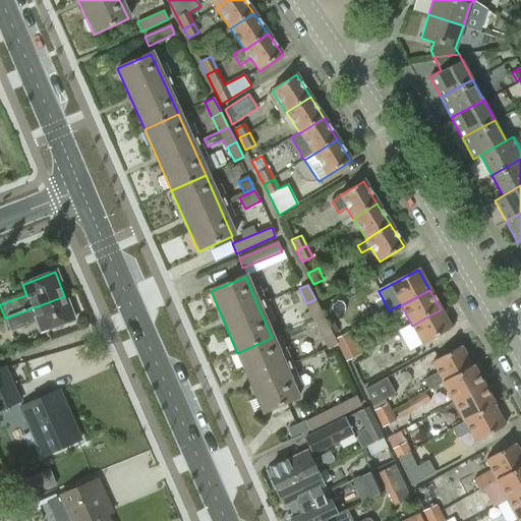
[(73,321),(64,296),(5,319),(10,332),(37,322),(41,333),(73,321)]
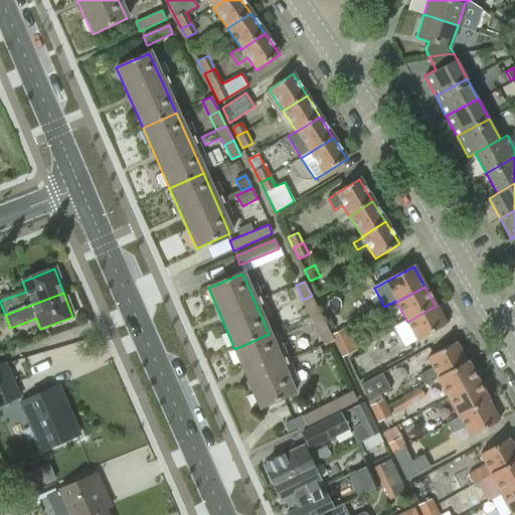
[(303,300),(310,315),(319,311),(315,303),(312,296),(303,300)]
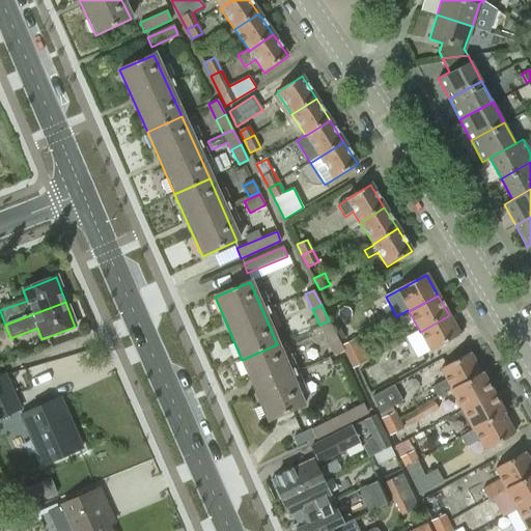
[(460,336),(449,315),(420,332),(419,330),(406,337),(418,360),(460,336)]
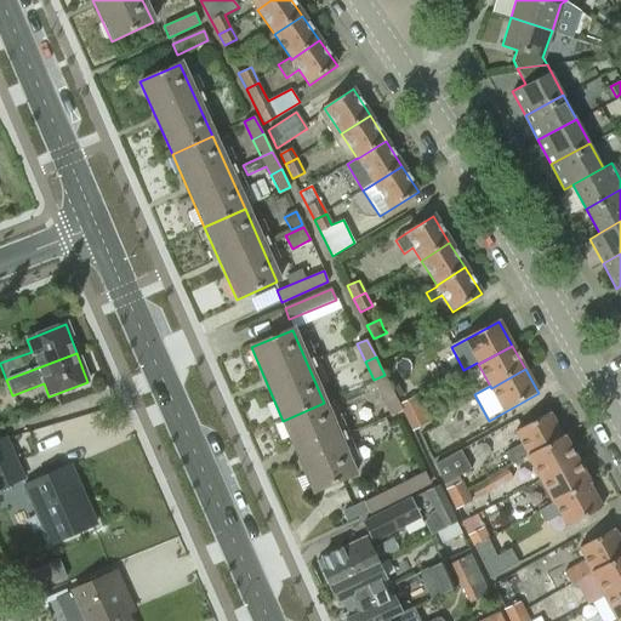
[(383,398),(394,392),(385,375),(374,380),(383,398)]
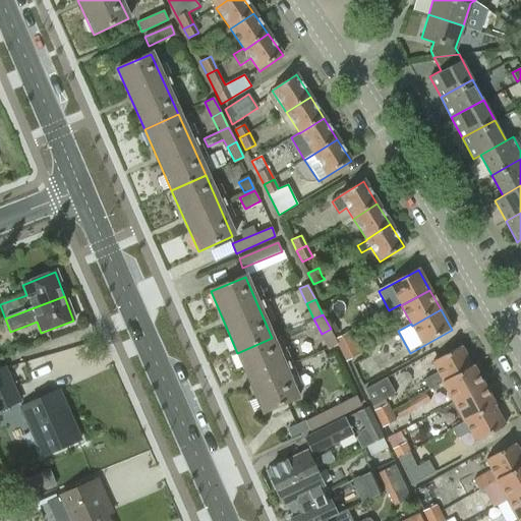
[(329,348),(338,344),(336,339),(331,329),(322,334),(329,348)]
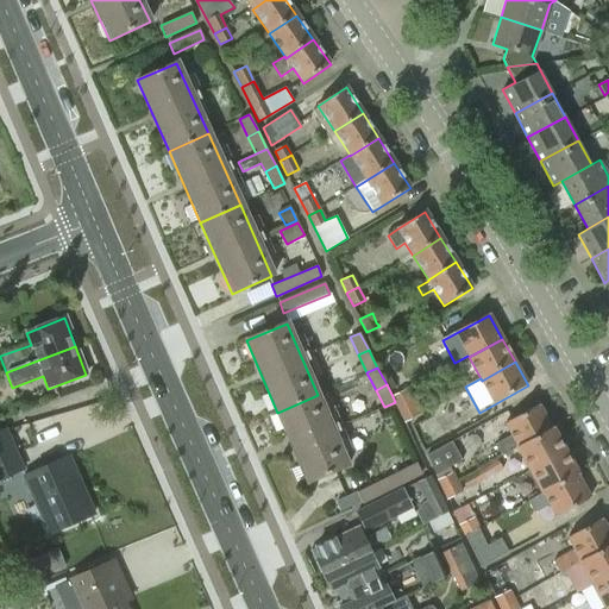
[(393,396),(395,402),(406,422),(419,415),(406,389),(393,396)]
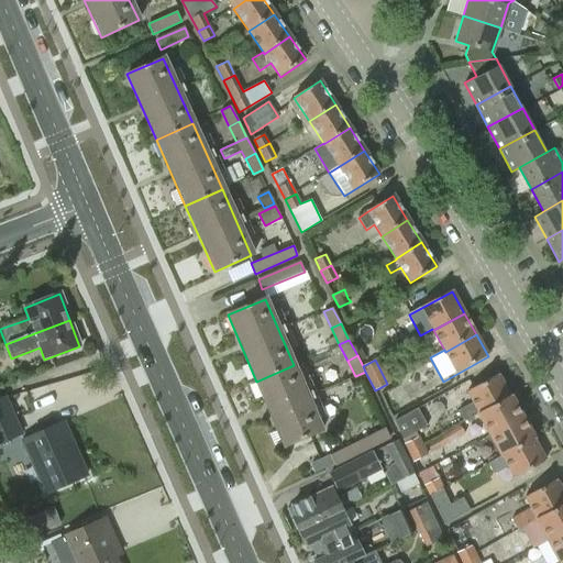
[(294,365),(256,382),(285,449),(322,432),(294,365)]
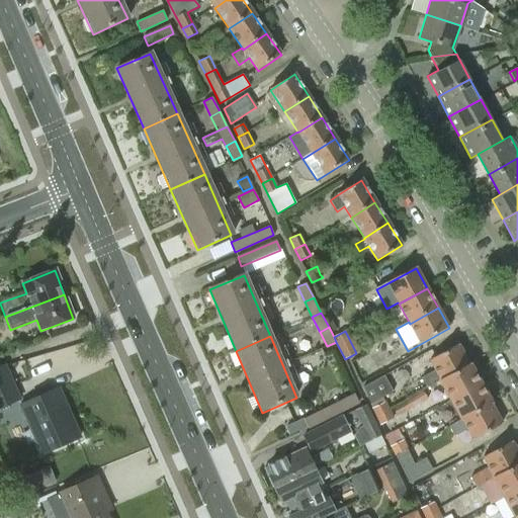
[(440,381),(469,366),(469,365),(458,346),(430,361),(435,370),(421,377),(427,389),(440,381)]
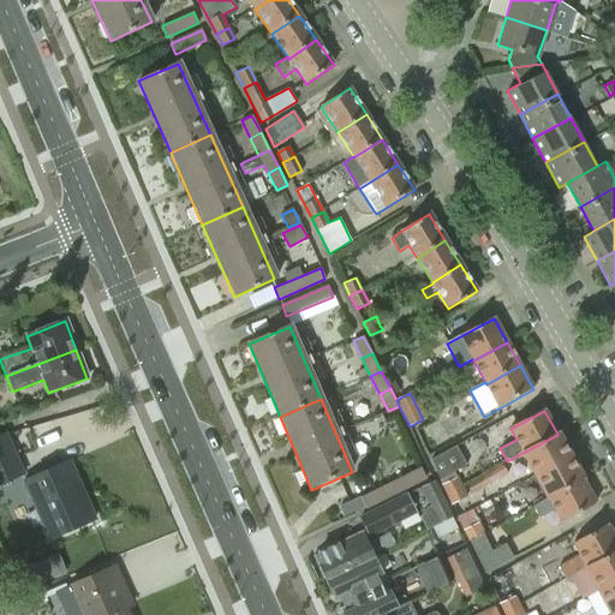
[(559,434),(557,434),(557,435),(523,453),(535,477),(572,457),(559,434)]
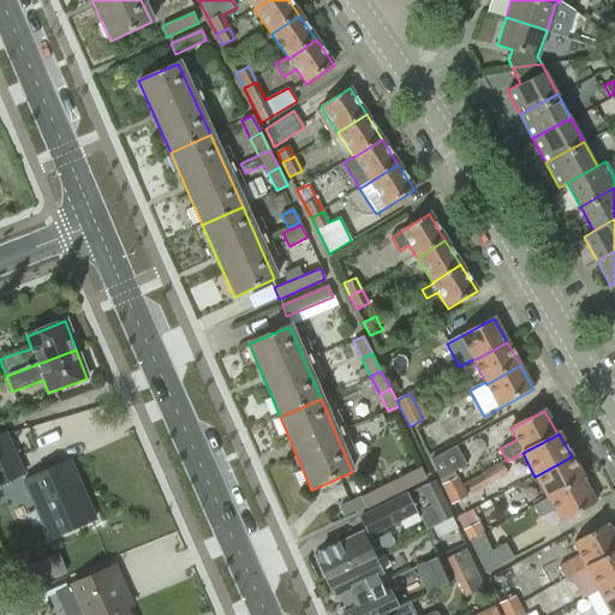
[(0,436),(0,484),(22,475),(4,435),(0,436)]
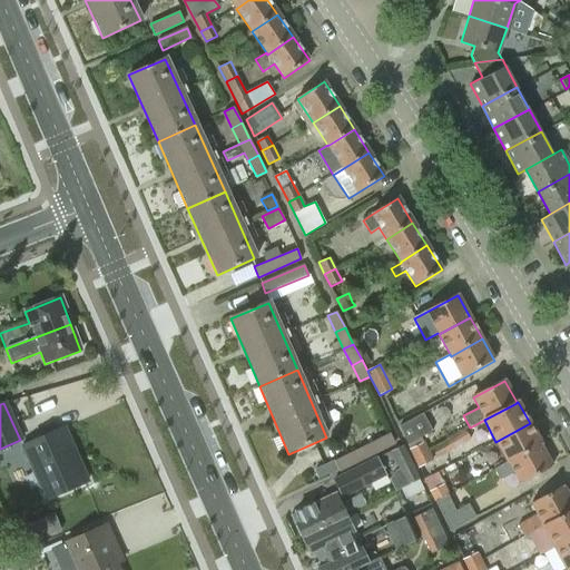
[(414,458),(428,451),(421,438),(432,431),(423,413),(399,426),(414,458)]
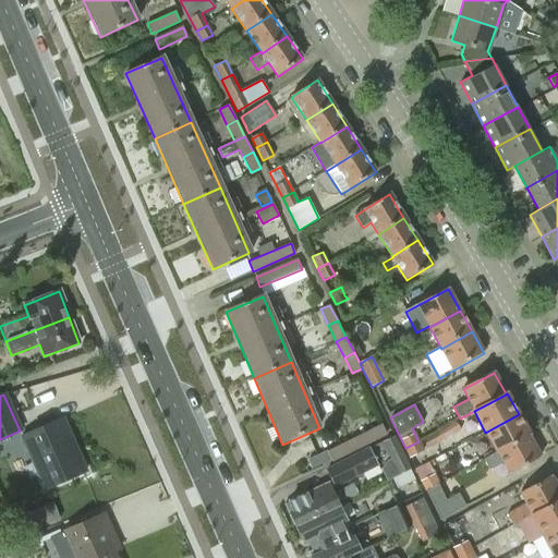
[(529,437),(530,436),(519,414),(485,433),(496,451),(497,453),(528,437),(529,437)]
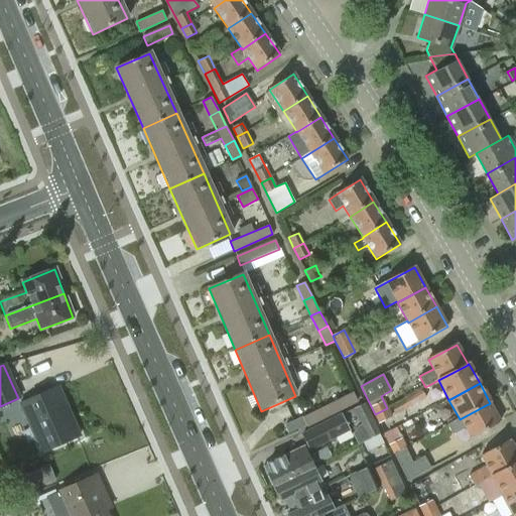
[(19,405),(40,453),(78,436),(57,389),(19,405)]
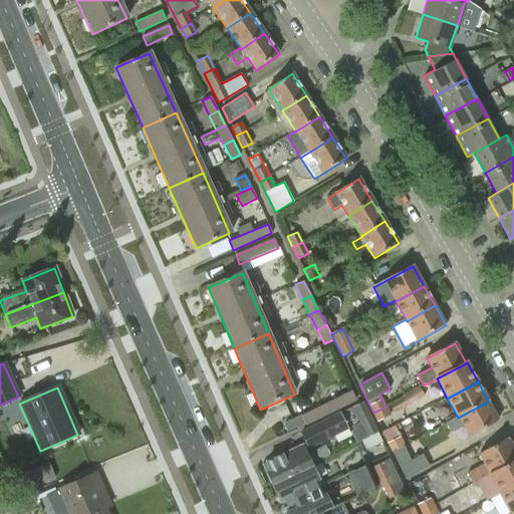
[(301,416),(305,425),(356,399),(351,390),(301,416)]
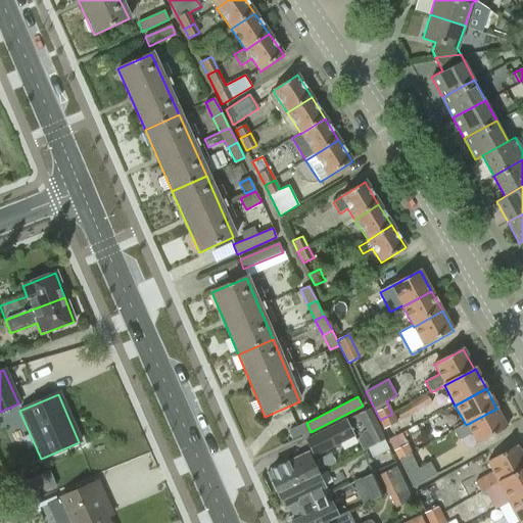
[(374,444),(383,440),(368,409),(359,414),(374,444)]
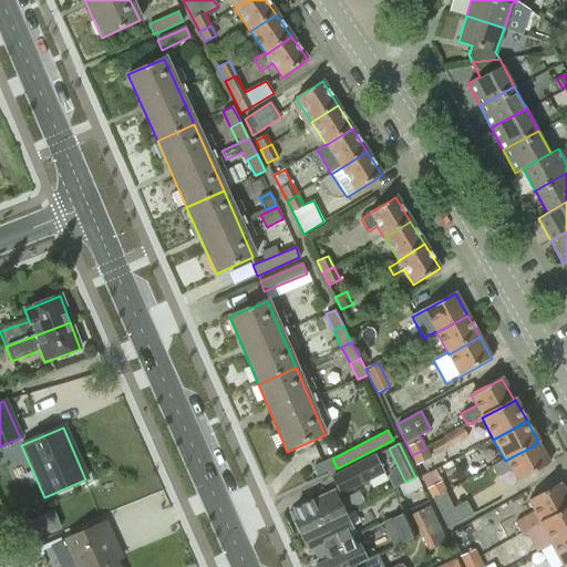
[(505,461),(504,459),(491,466),(497,477),(512,468),(519,482),(548,466),(537,444),(536,444),(505,461)]
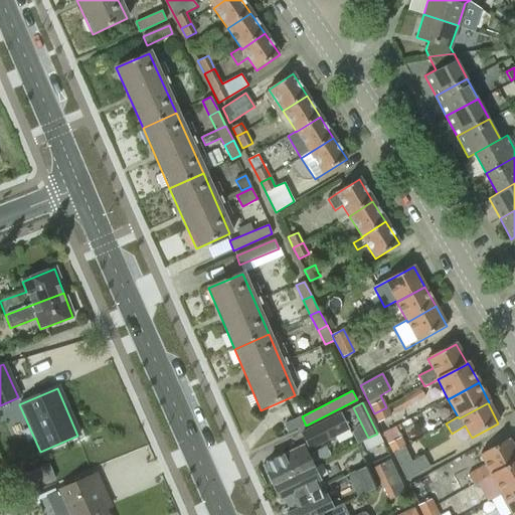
[(390,416),(386,407),(374,413),(378,422),(390,416)]
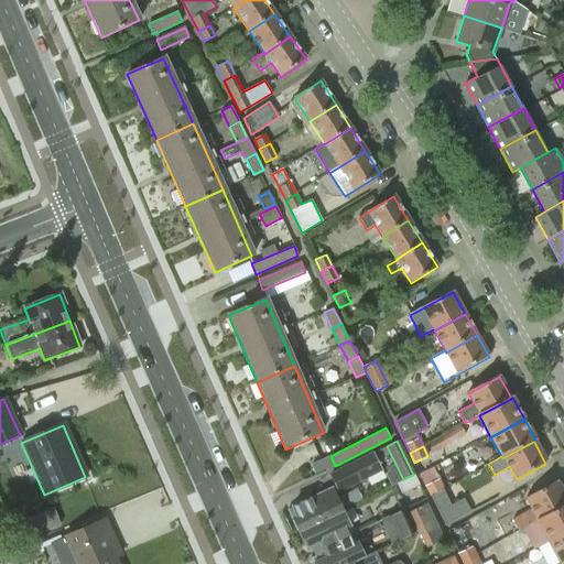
[(381,469),(373,453),(331,475),(336,486),(343,489),(381,469)]
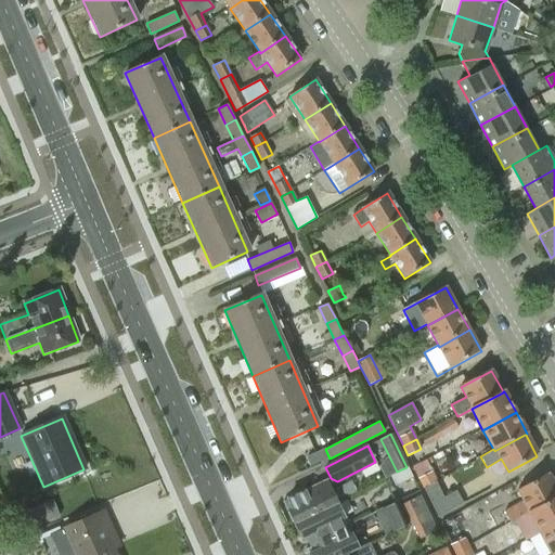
[(305,457),(309,468),(320,463),(314,453),(305,457)]
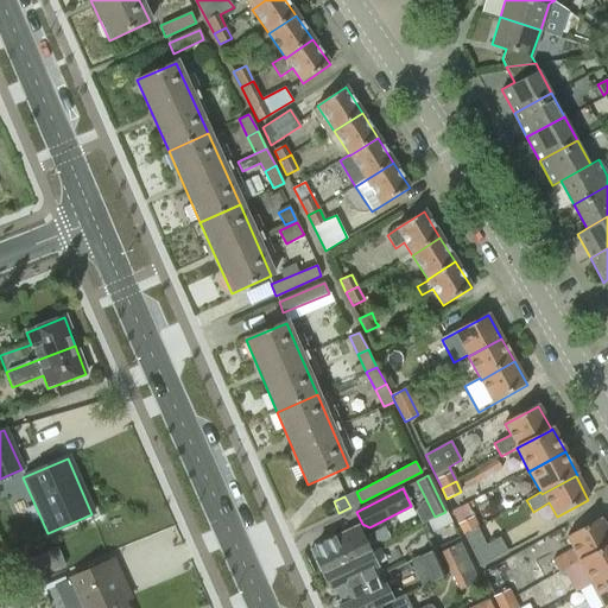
[(428,520),(432,532),(451,523),(445,512),(435,517),(428,520)]
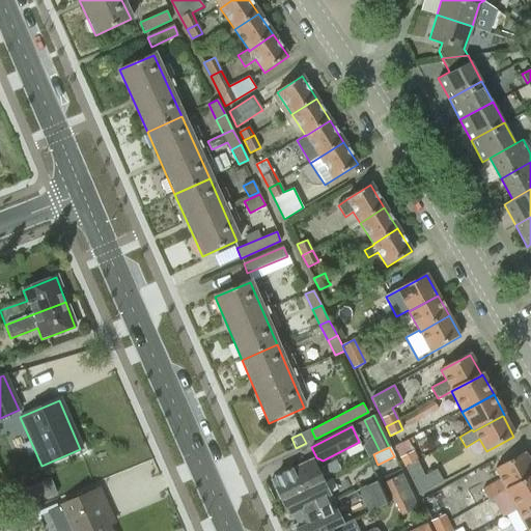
[(418,460),(414,451),(400,457),(406,468),(418,460)]
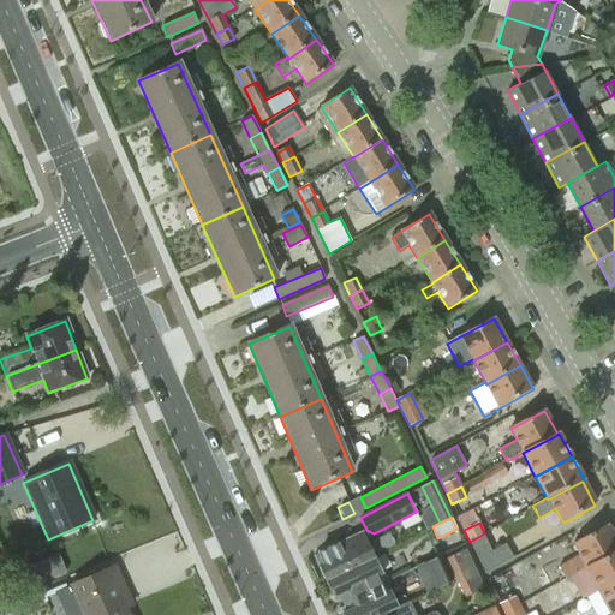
[(567,579),(585,568),(614,551),(614,543),(605,526),(574,543),(580,555),(559,566),(567,579)]
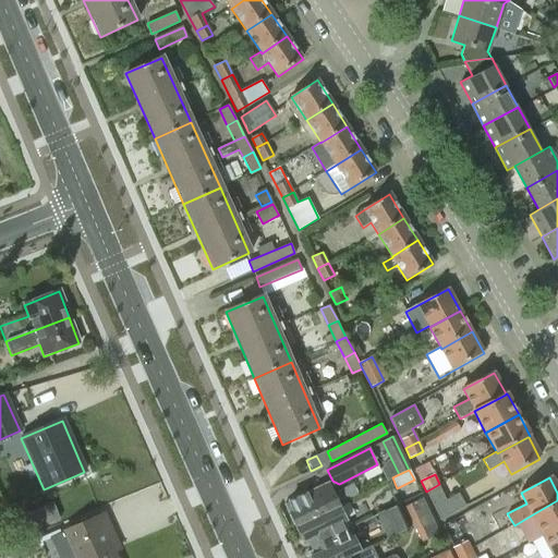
[(439,484),(426,492),(440,520),(465,506),(459,493),(447,499),(439,484)]
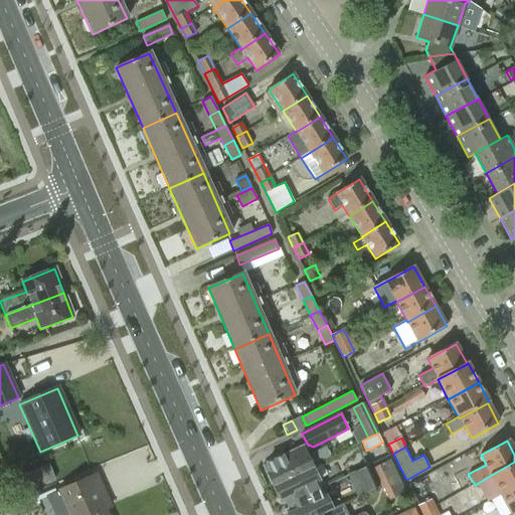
[(264,470),(273,488),(302,474),(313,469),(303,448),(267,465),(268,468),(264,470)]
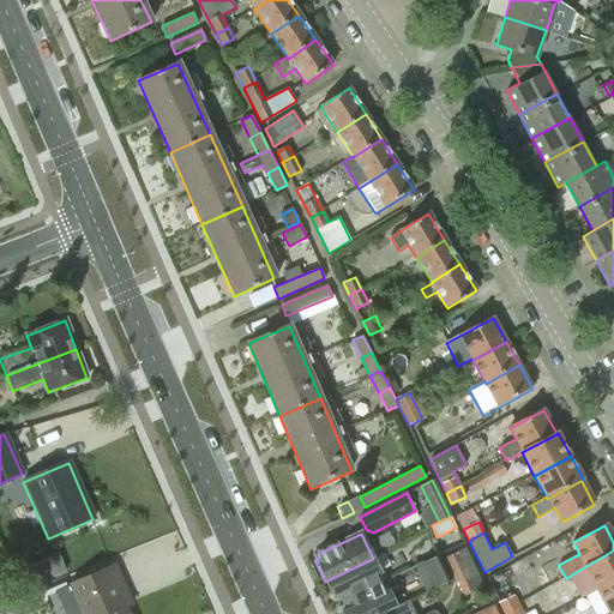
[(453,579),(473,571),(462,549),(443,558),(453,579)]
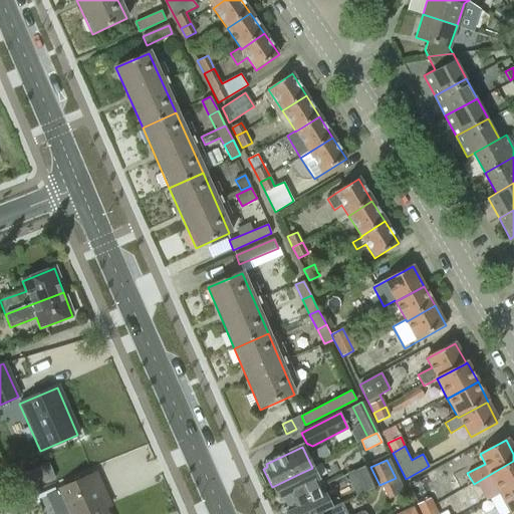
[(513,461),(489,475),(500,495),(513,486),(513,461)]
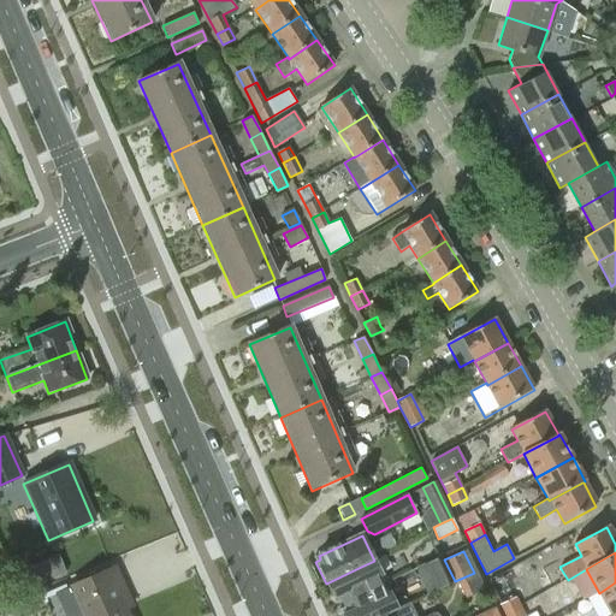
[(438,590),(451,584),(439,558),(426,564),(438,590)]
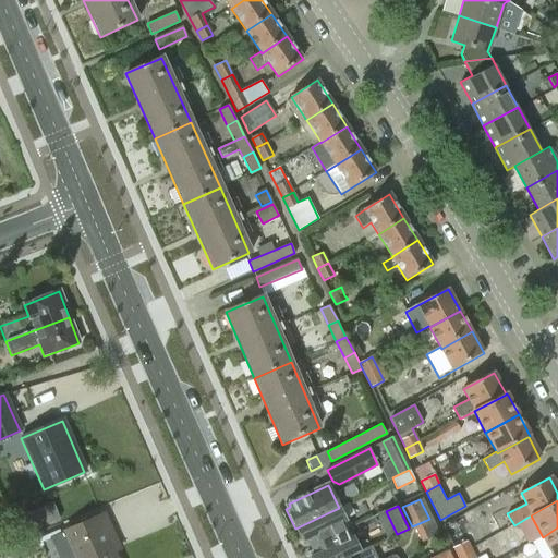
[(349,530),(347,525),(339,508),(327,513),(295,529),(304,547),(308,546),(310,548),(349,530)]
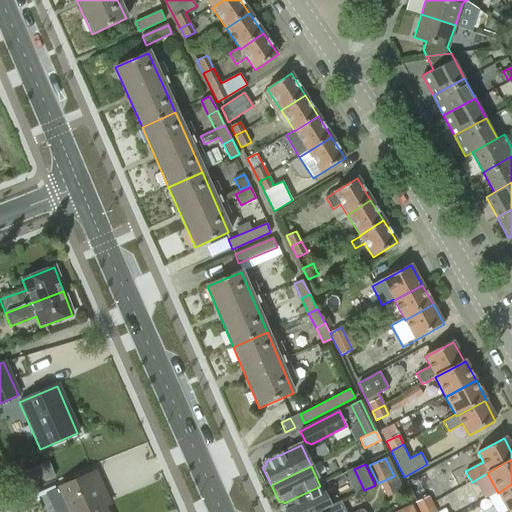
[(58,488),(69,511),(106,511),(96,488),(102,486),(95,472),(58,488)]
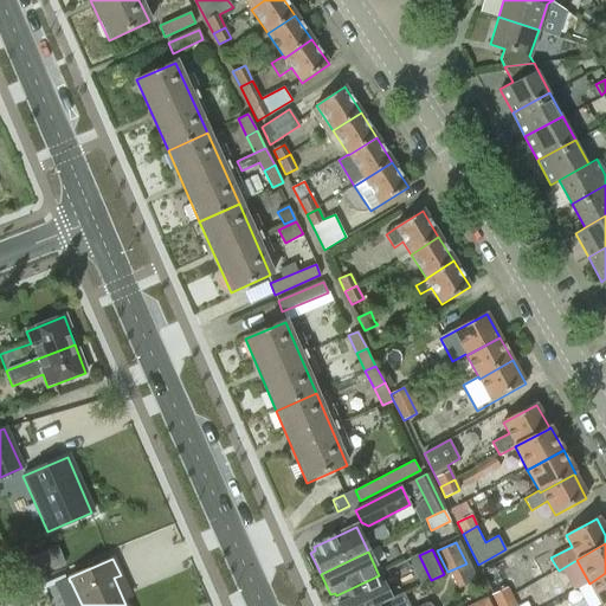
[(605,573),(590,584),(601,605),(603,605),(604,605),(605,604),(605,573)]
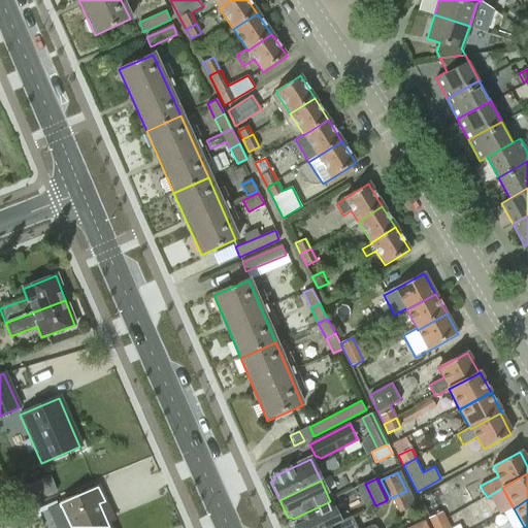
[(340,522),(330,501),(293,519),(294,522),(290,524),(291,527),(327,527),(328,527),(340,522)]
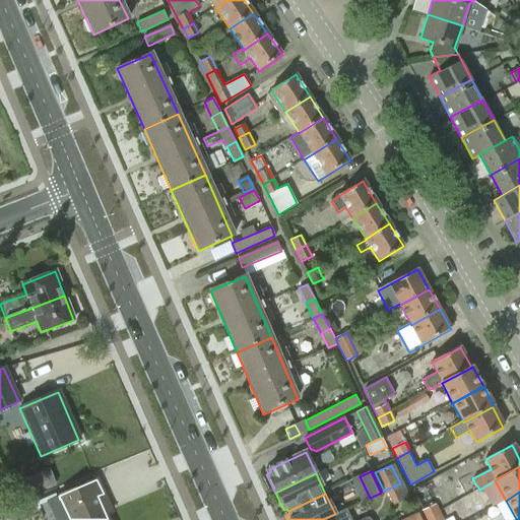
[(435,504),(423,510),(428,519),(443,519),(436,503),(435,504)]
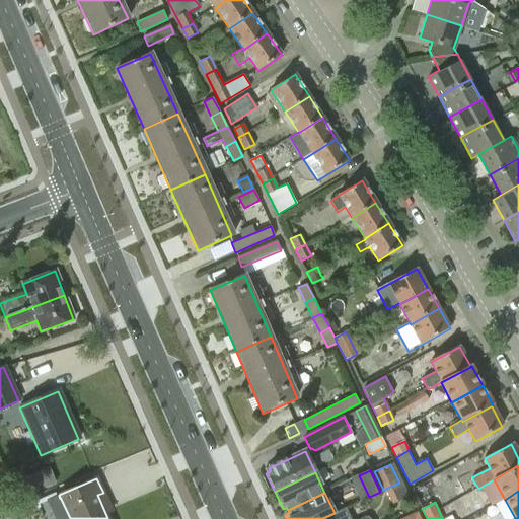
[(364,518),(361,518),(349,518),(345,509),(335,513),(322,518),(321,518),(368,518),(367,518),(364,518)]
